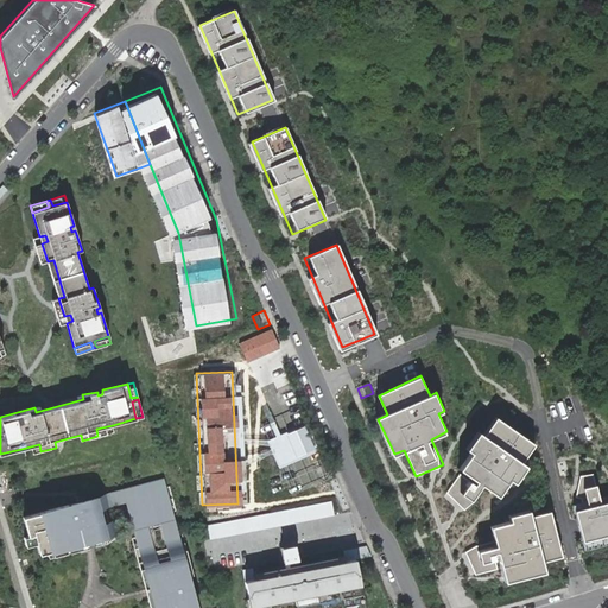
[(532,445),(494,420),(445,493),(483,518),(532,445)]
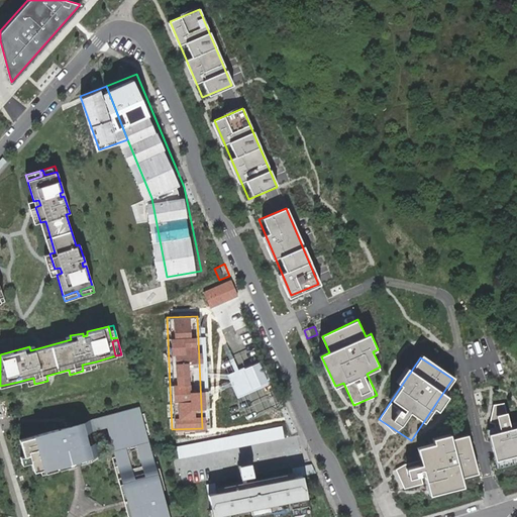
[(261,358),(227,371),(236,394),(269,383),(261,358)]
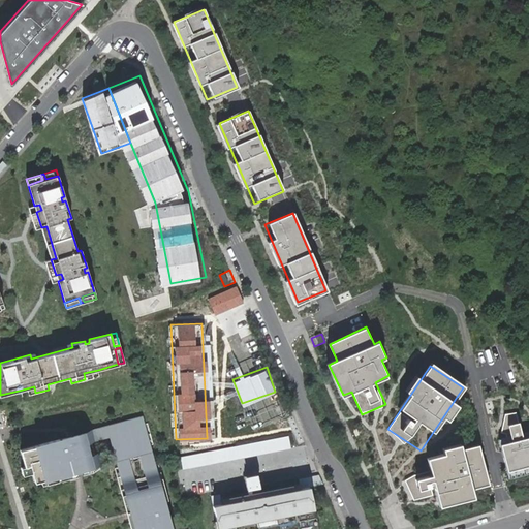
[(100,375),(98,370),(84,373),(85,379),(100,375)]
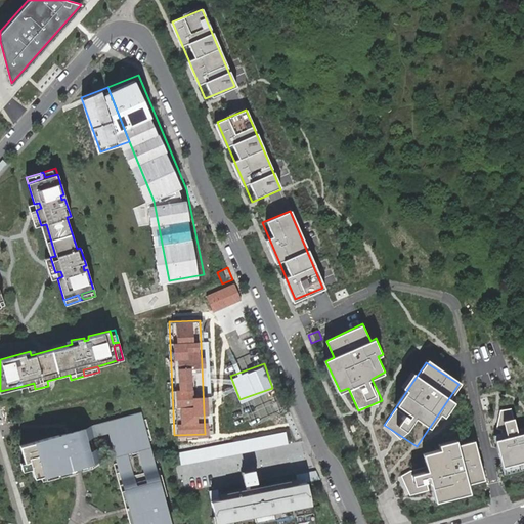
[(18,387),(20,393),(35,389),(34,383),(18,387)]
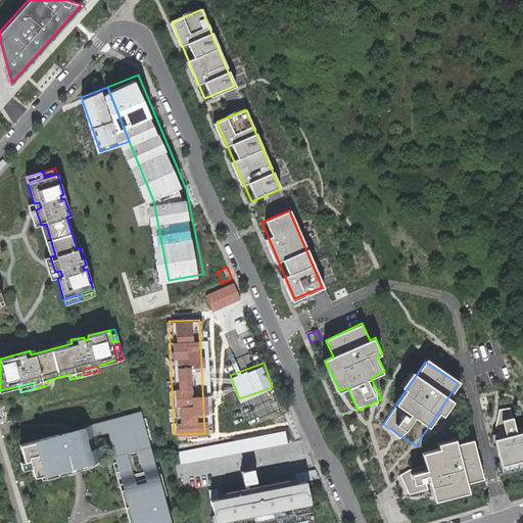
[(115,420),(125,452),(115,454),(133,522),(169,522),(139,414),(115,420)]
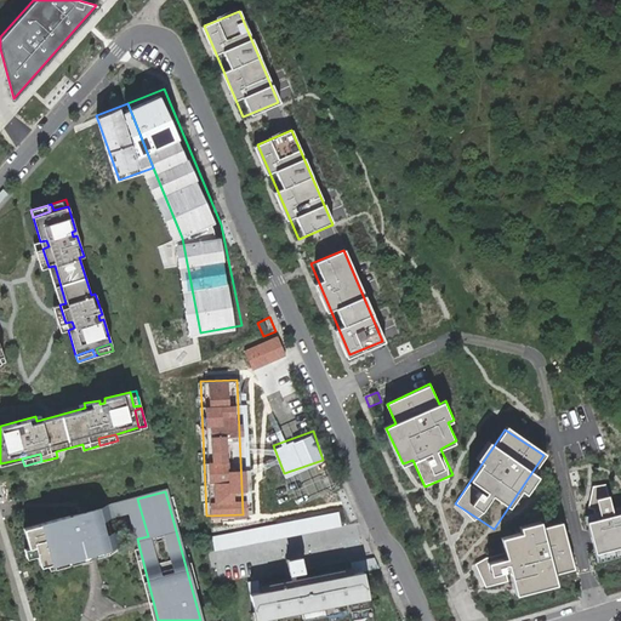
[(130,511),(137,539),(148,536),(137,499),(129,501),(127,500),(78,514),(80,522),(106,514),(107,517),(130,511)]
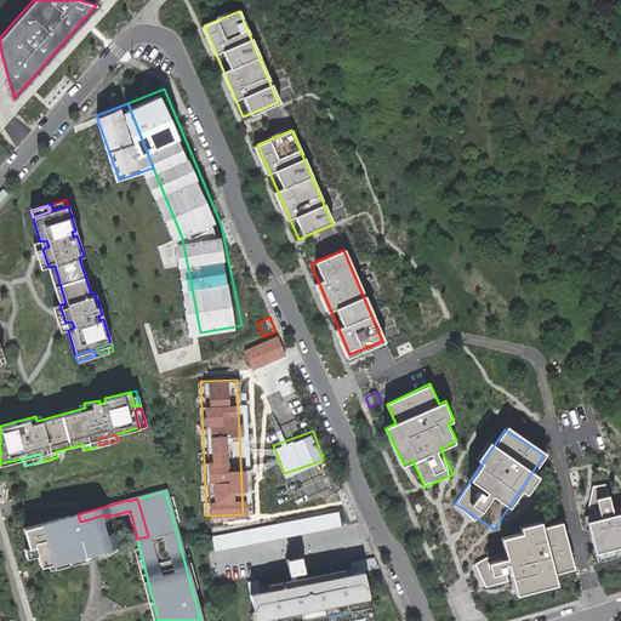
[(620,554),(620,507),(585,517),(597,562),(620,554)]
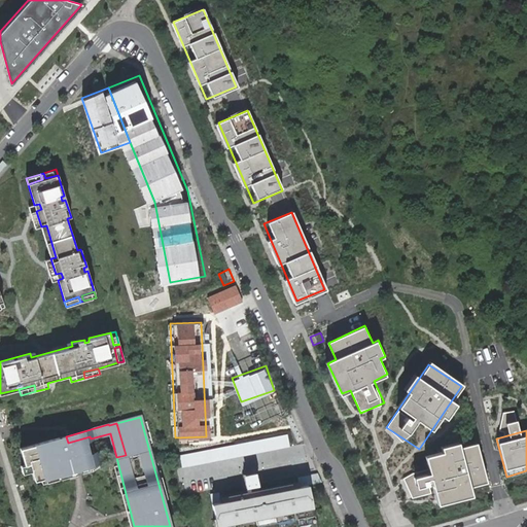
[(178,455),(179,469),(294,448),(291,432),(178,455)]
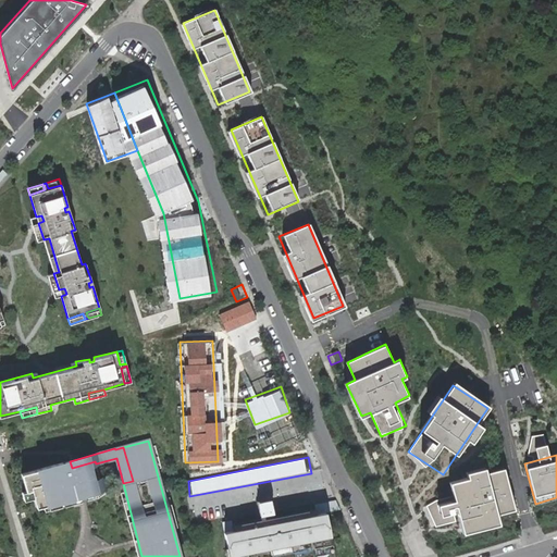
[(63,462),(21,473),(26,492),(32,490),(34,498),(37,508),(44,506),(62,500),(62,499),(72,494),(70,490),(82,486),(84,494),(88,493),(104,489),(107,487),(108,490),(110,489),(107,475),(103,475),(104,478),(100,479),(96,463),(95,461),(72,468),(70,461),(63,462)]
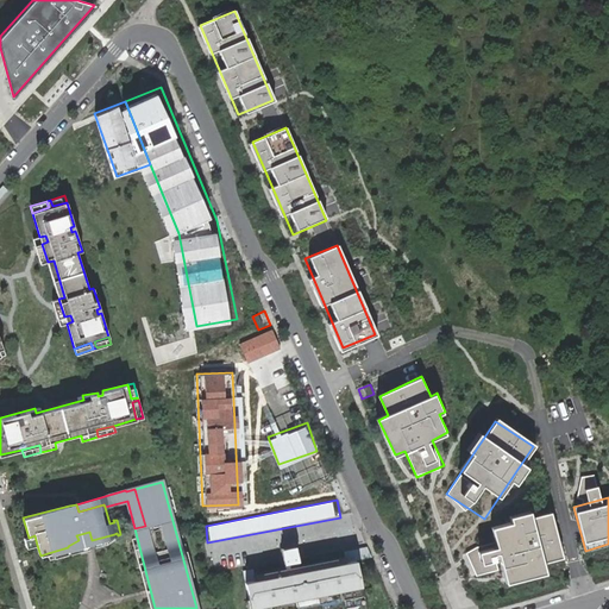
[(548,515),(489,531),(504,585),(563,569),(548,515)]
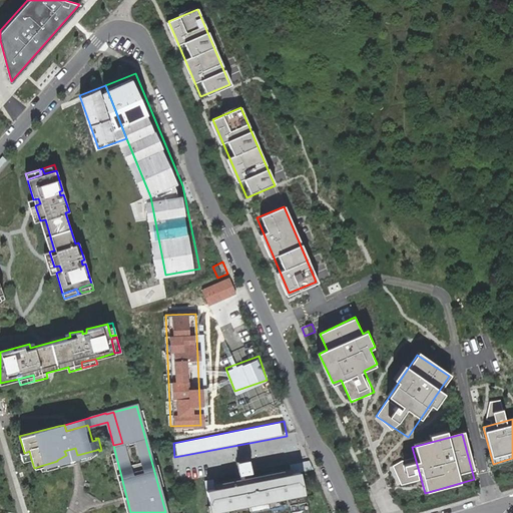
[(97,455),(96,450),(81,454),(83,459),(97,455)]
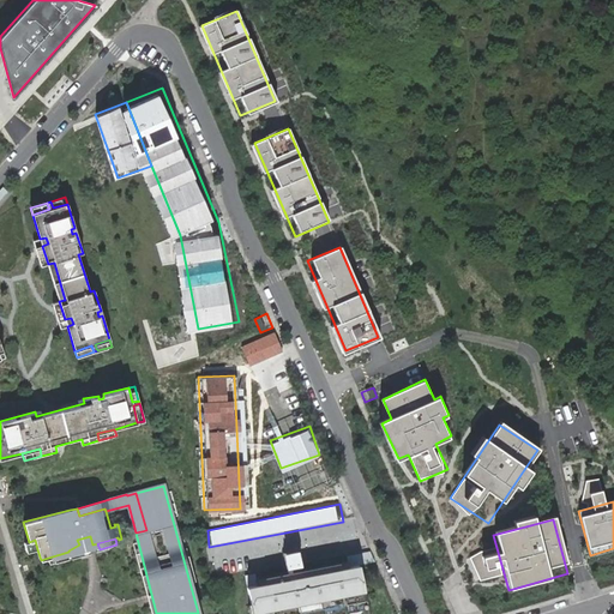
[(29,542),(24,543),(26,552),(37,549),(35,540),(29,542)]
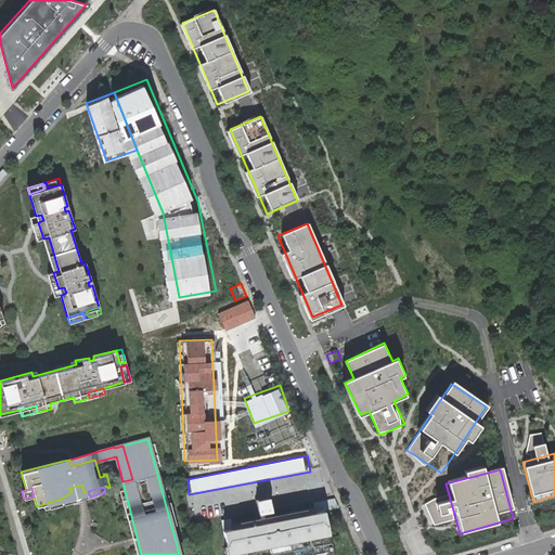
[(256,500),(260,518),(233,524),(234,529),(317,513),(315,507),(265,517),(263,514),(272,512),(271,507),(266,508),(265,503),(270,502),(269,498),(256,500)]
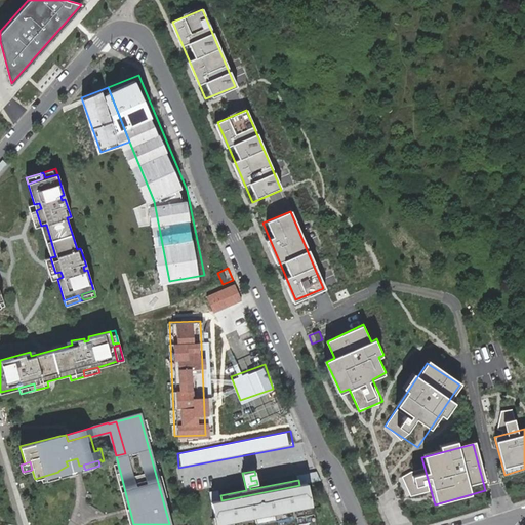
[(41,477),(42,481),(59,476),(58,472),(41,477)]
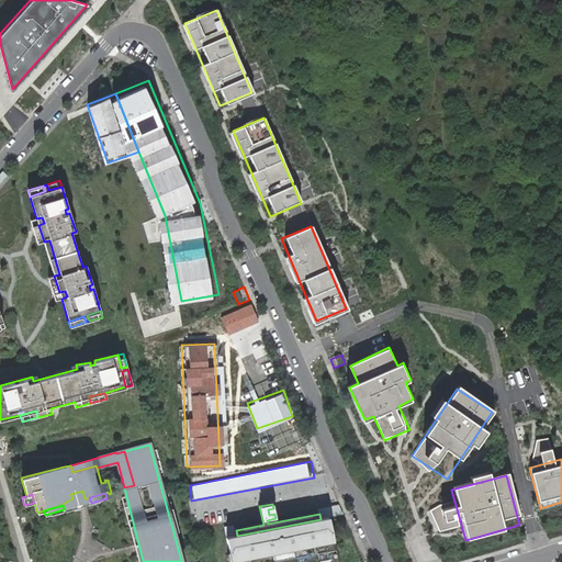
[(344,515),(339,505),(318,509),(319,514),(321,519),(329,518),(344,515)]
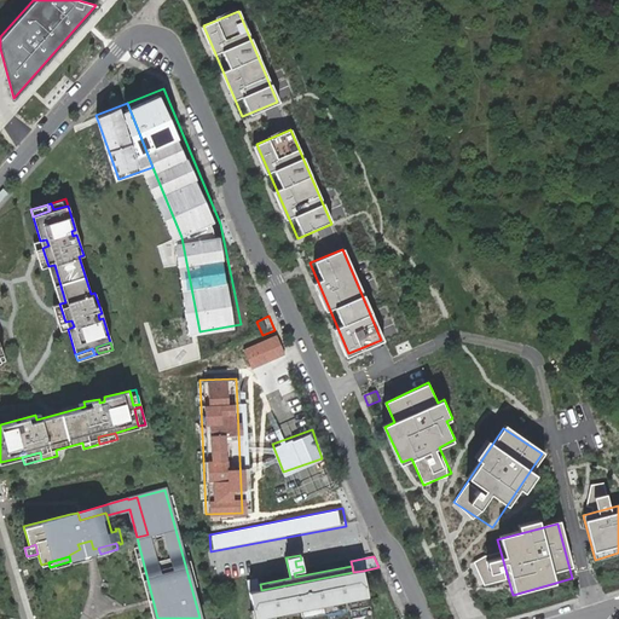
[(250,593),(255,618),(320,618),(347,614),(348,618),(371,614),(363,571),(353,572),(261,590),(250,593)]
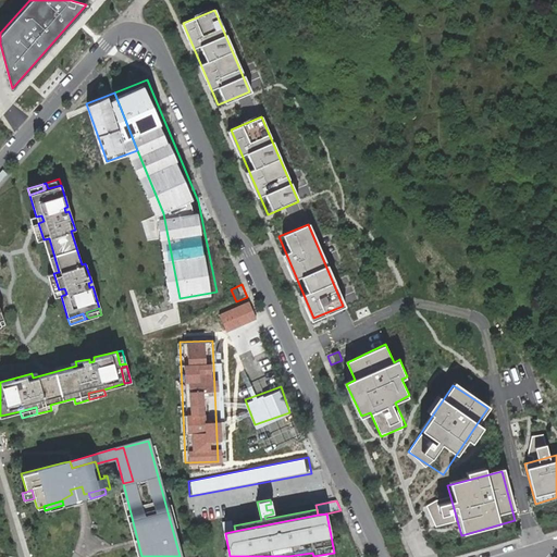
[(233,521),(223,523),(225,533),(235,531),(234,525),(233,521)]
